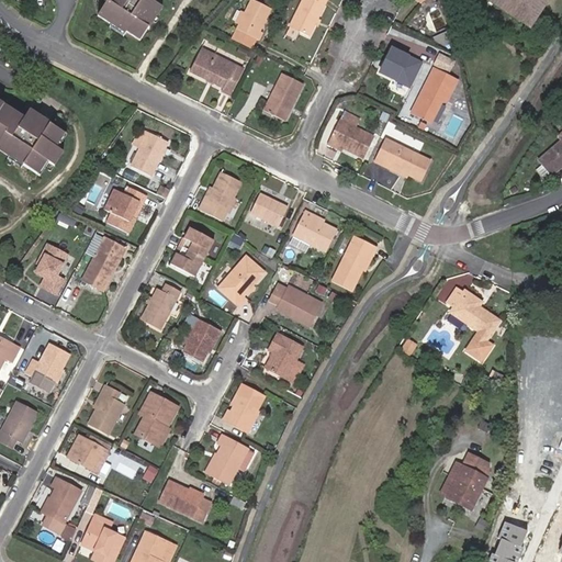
[(108,0),(98,17),(124,33),(125,32),(139,41),(160,8),(153,3),(155,0),(108,0)]
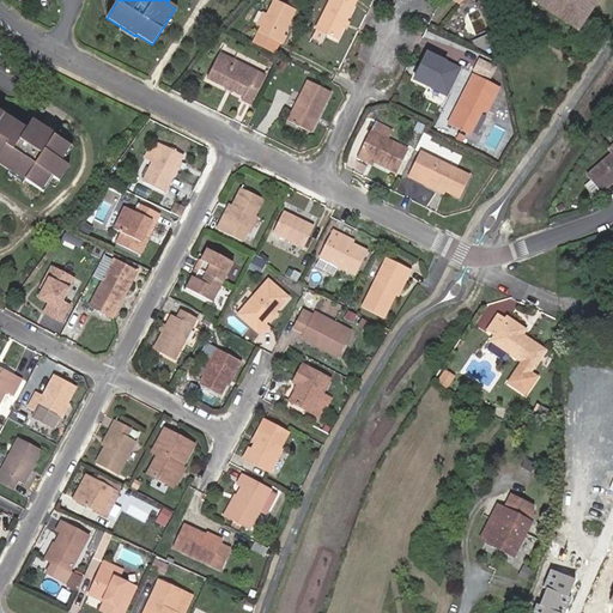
[(260,29),(253,43),(275,54),(285,35),(283,34),(295,10),(275,0),(266,17),(260,29)]
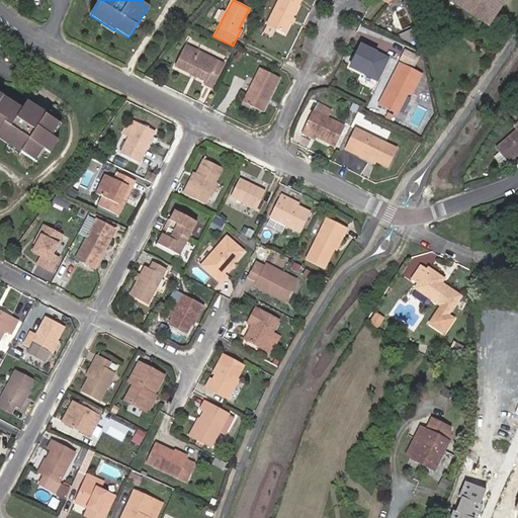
[(279,0),(267,25),(286,34),(303,0),(279,0)]
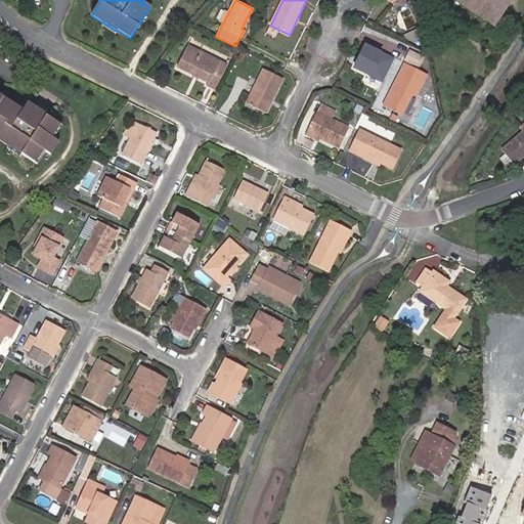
[(504,0),(455,0),(490,22),(504,0)]
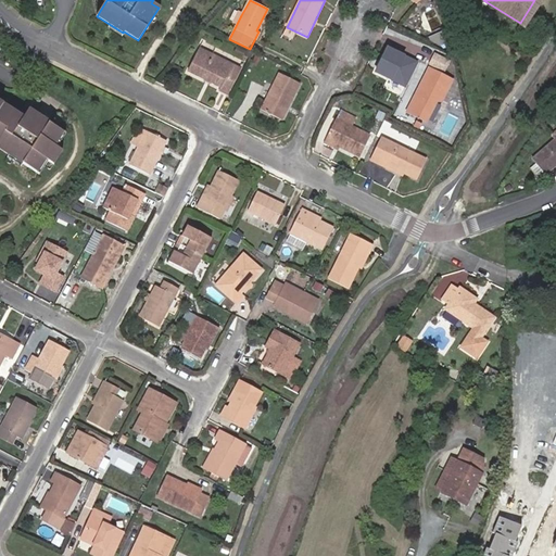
[(418,62),(388,47),(375,73),(405,88),(418,62)]
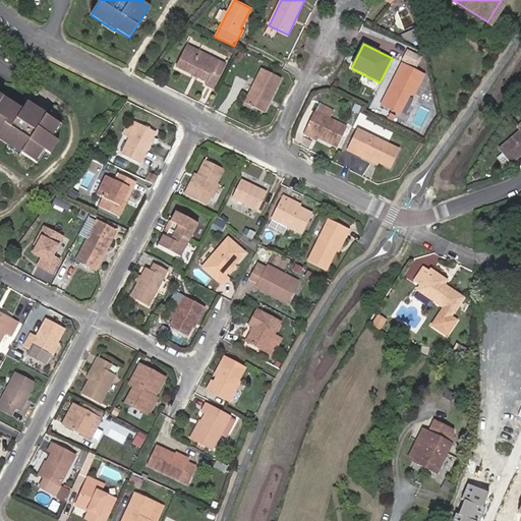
[(196,76),(207,81),(205,84),(214,89),(225,65),(186,47),(177,67),(192,74),(193,72),(197,74),(196,76)]
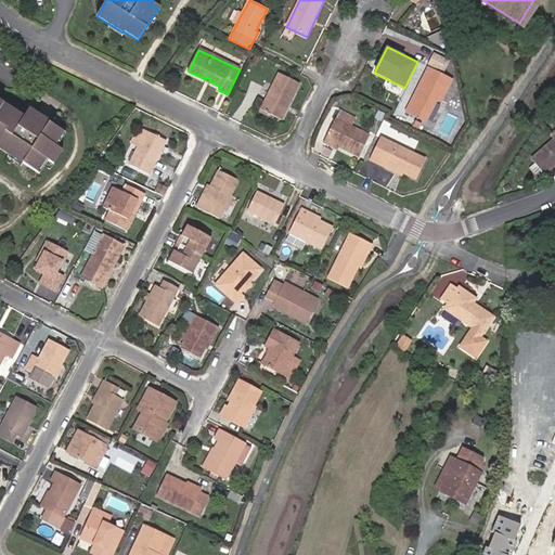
[(255,53),(247,50),(244,56),(252,60),(255,53)]
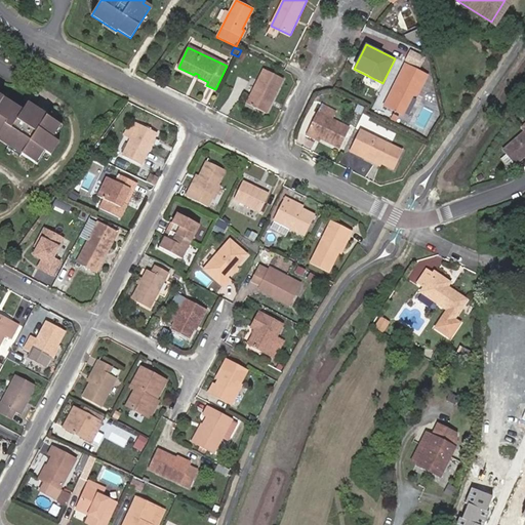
[(427,56),(418,53),(414,62),(421,66),(427,56)]
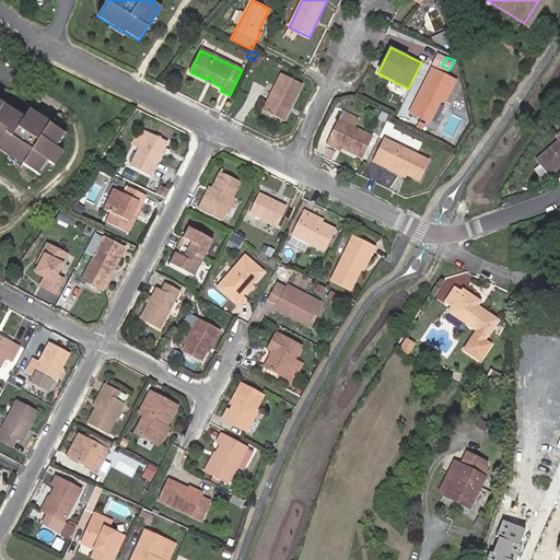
[(258,58),(251,72),(256,74),(263,60),(258,58)]
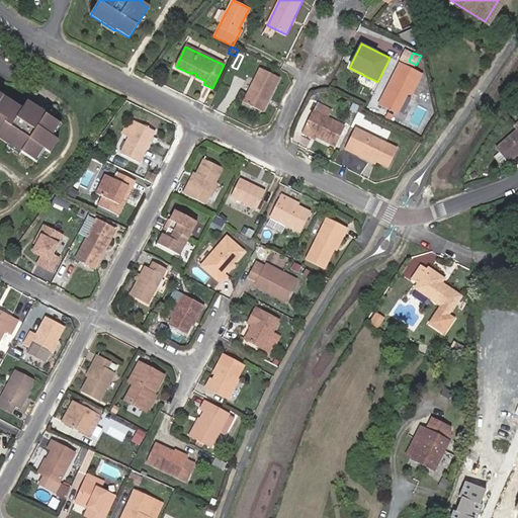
[(252,60),(243,56),(237,69),(246,74),(252,60)]
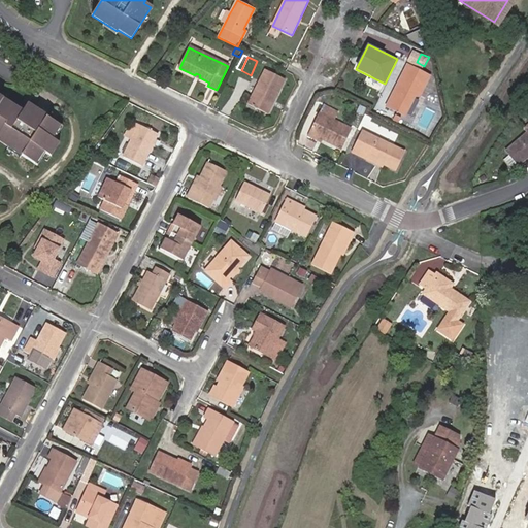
[(398,91),(395,89),(387,106),(405,114),(417,94),(420,96),(429,76),(406,65),(398,84),(401,86),(398,91)]
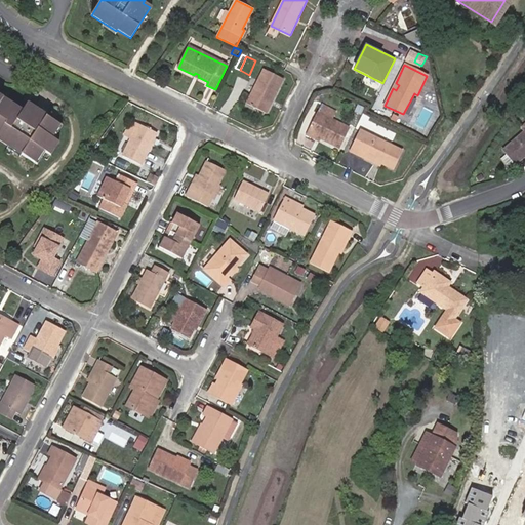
[(264,70),(247,103),(265,113),(269,106),(266,102),(273,98),(282,80),(264,70)]
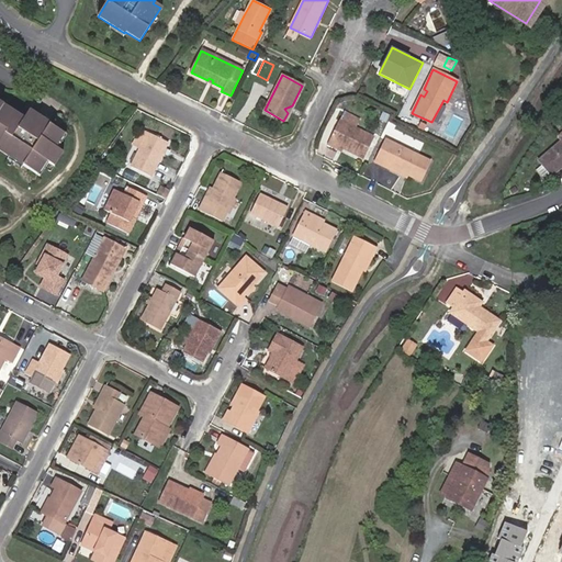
[(55,147),(64,133),(29,110),(23,119),(0,102),(0,150),(36,175),(46,161),(54,166),(63,153),(55,147)]
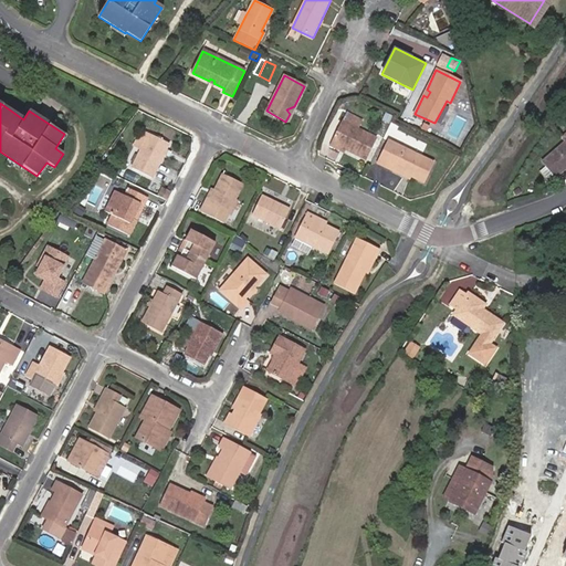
[(360,122),(344,114),(339,122),(357,130),(360,122)]
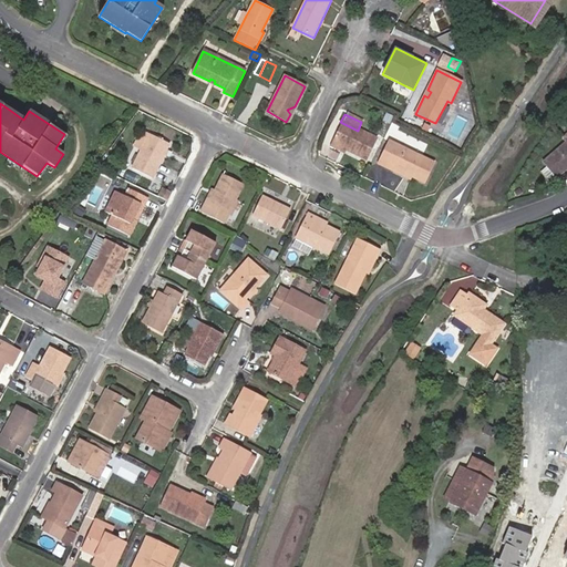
[(331,142),(347,150),(367,158),(375,140),(358,131),(340,122),(331,142)]
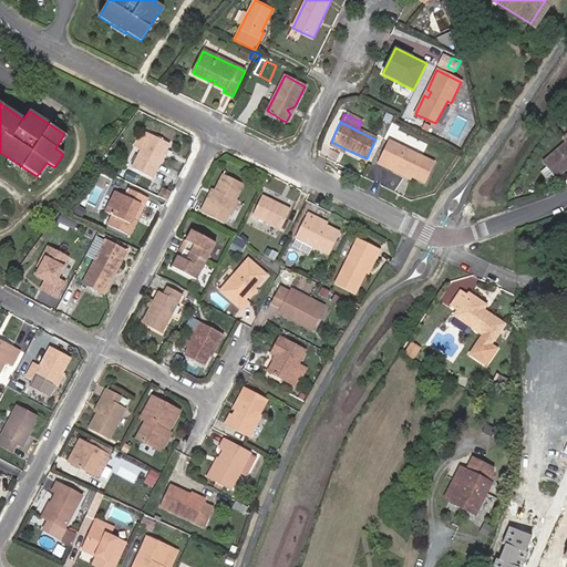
[(151,135),(133,169),(152,178),(168,143),(151,135)]
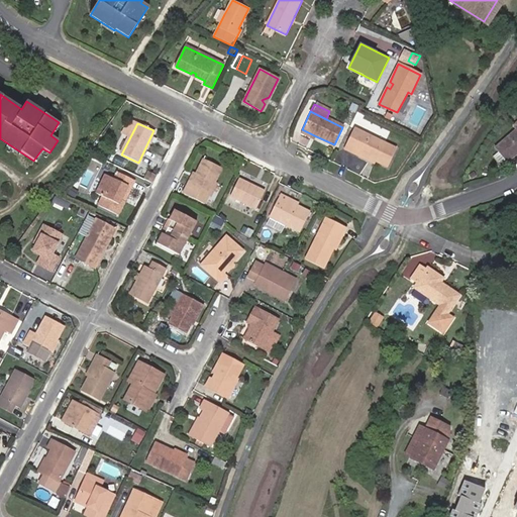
[(396,148),(353,128),(343,148),(357,156),(360,152),(388,167),(396,148)]
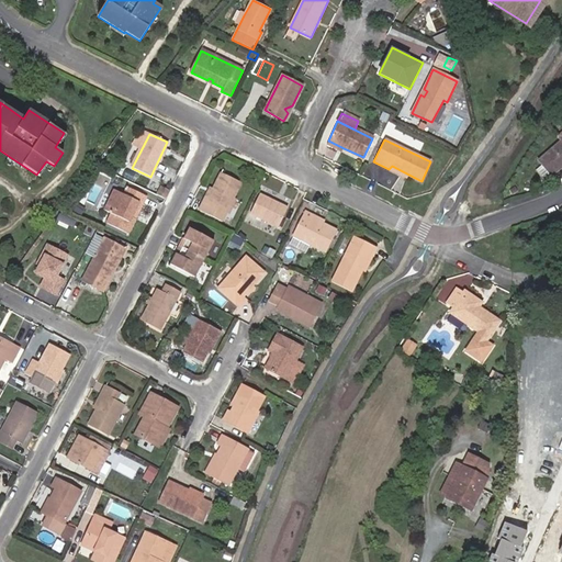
[(341,152),(344,148),(328,141),(326,145),(341,152)]
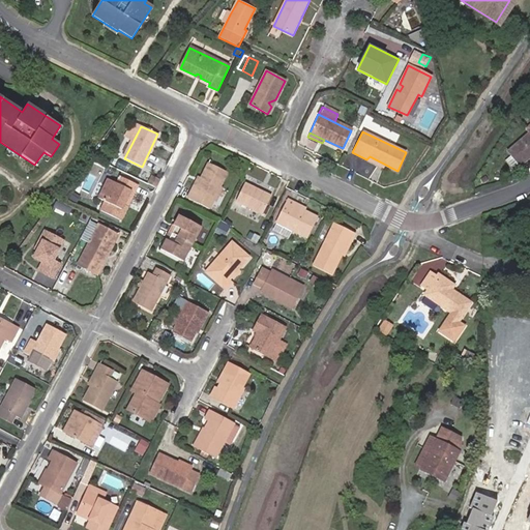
[(529,145),(514,159),(526,172),(529,168),(529,145)]
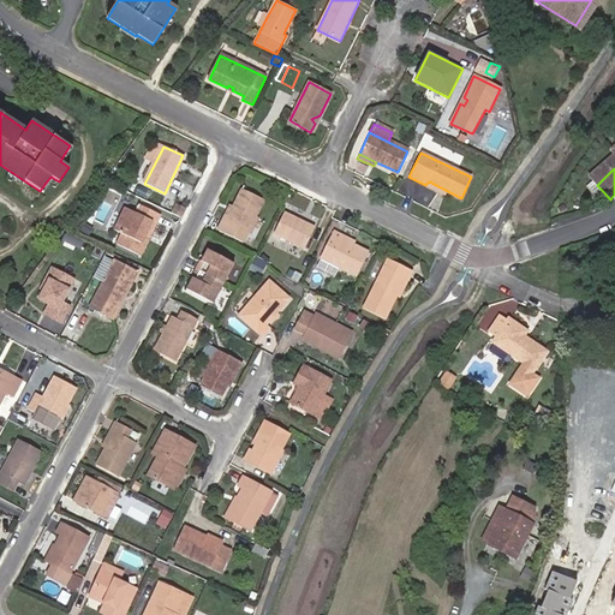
[(408,195),(430,208),(437,195),(416,181),(408,195)]
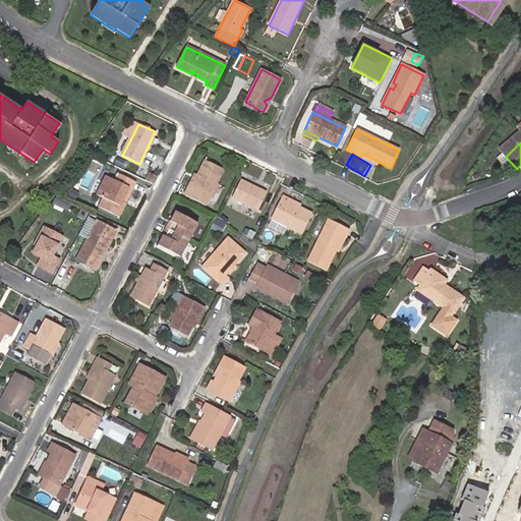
[(190,190),(188,189),(184,195),(204,207),(223,172),(206,162),(197,178),(190,190)]
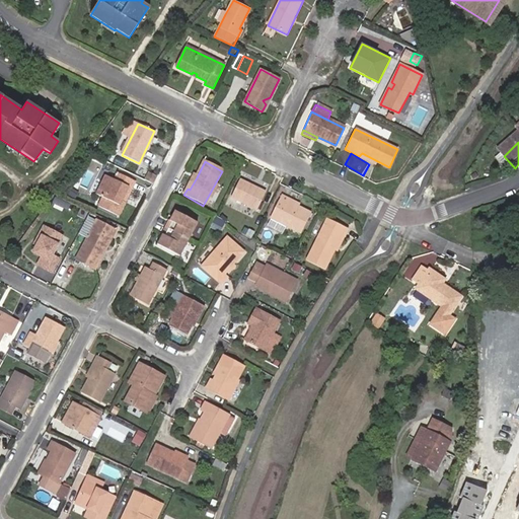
[(145,179),(152,183),(156,176),(149,173),(145,179)]
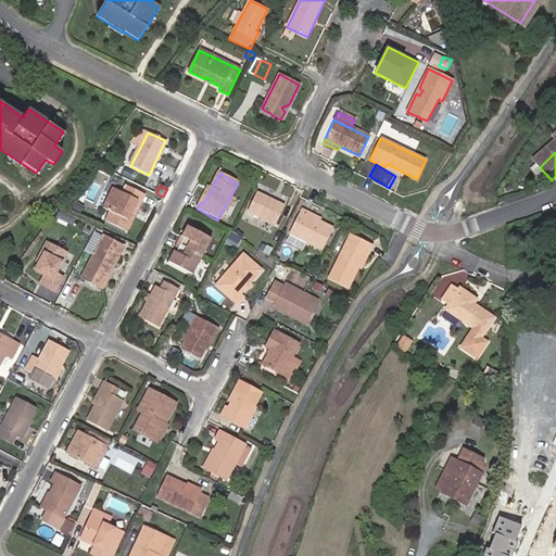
[(137,200),(140,202),(144,194),(129,187),(126,193),(116,188),(111,198),(106,207),(112,211),(106,222),(126,231),(133,217),(129,215),(137,200)]
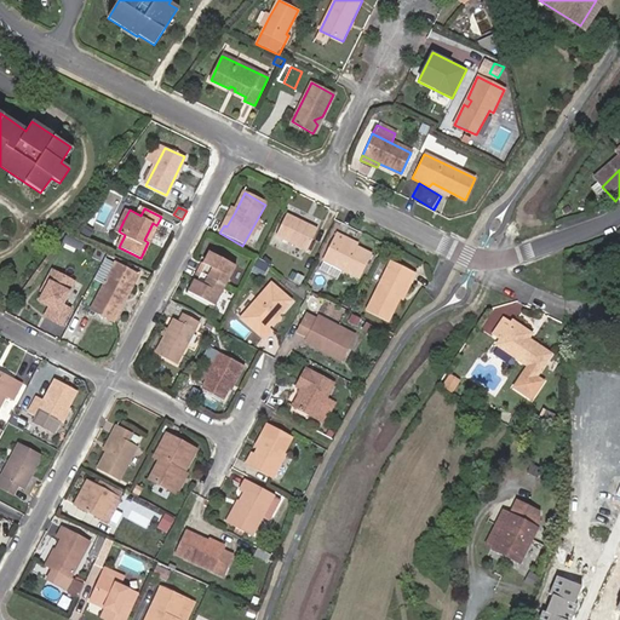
[(231,210),(224,225),(227,227),(235,212),(231,210)]
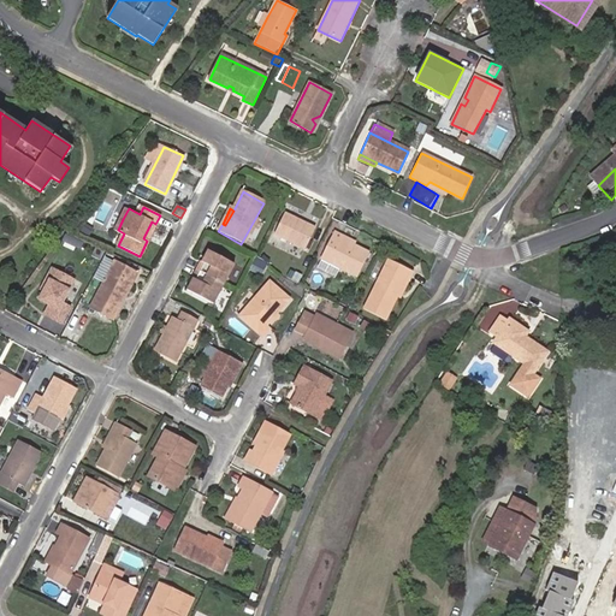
[(306,250),(317,229),(288,213),(276,235),(306,250)]
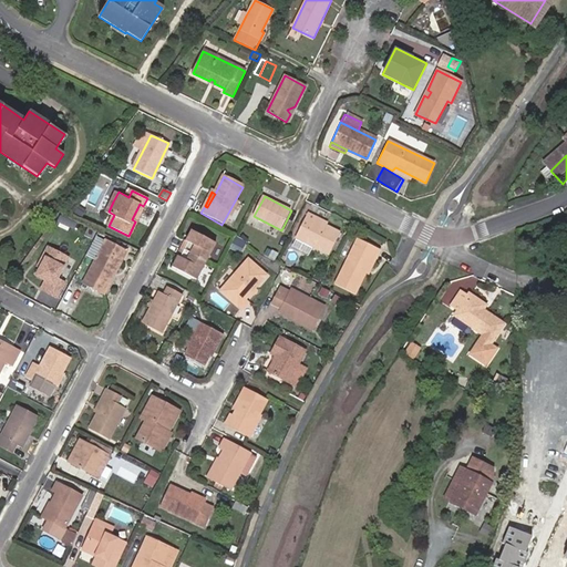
[(109,212),(113,202),(107,199),(103,209),(109,212)]
